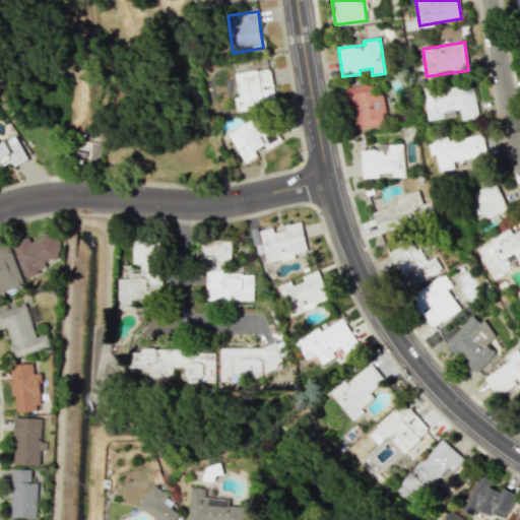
[(235,73),(239,96),(234,98),(236,111),(276,104),(270,67),(235,73)]
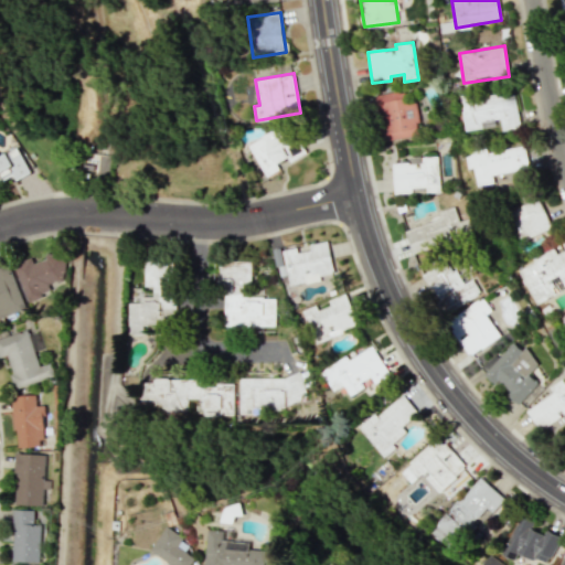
[(383,141),(422,135),(414,89),(375,96),(383,141)]
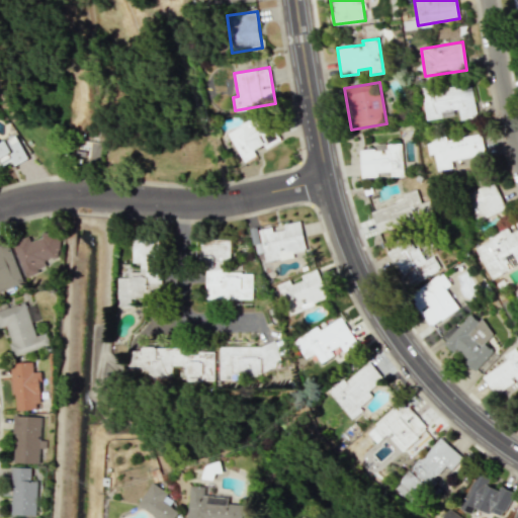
[(470,82),(421,91),(426,119),(457,114),(458,119),(477,116),(470,82)]
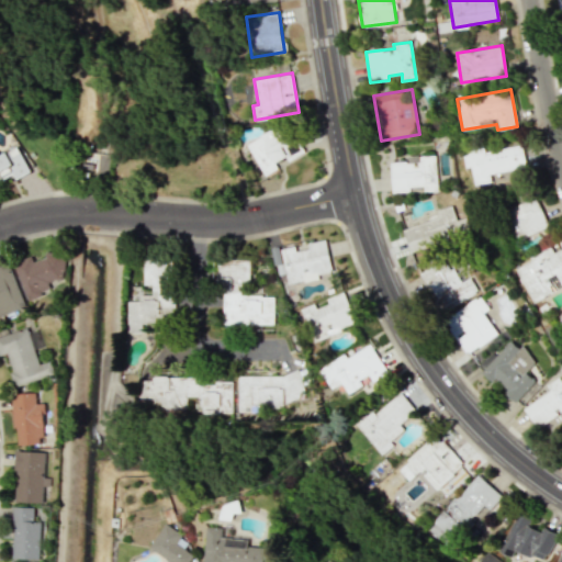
[(265,177),(278,169),(276,165),(300,152),(284,124),(247,144),(265,177)]
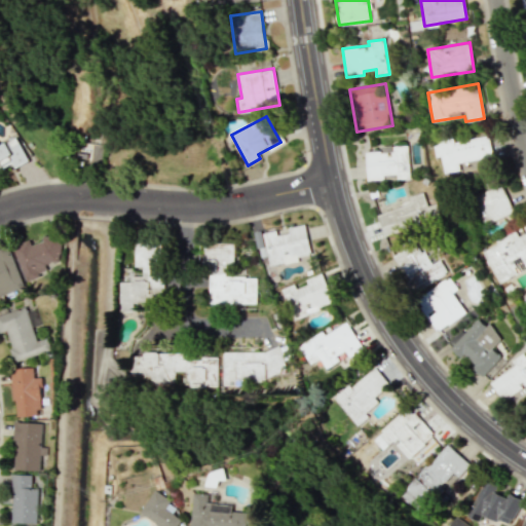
[(458,162),(492,156),(488,135),(433,144),(436,158),(441,157),(444,174),(459,171),(458,162)]
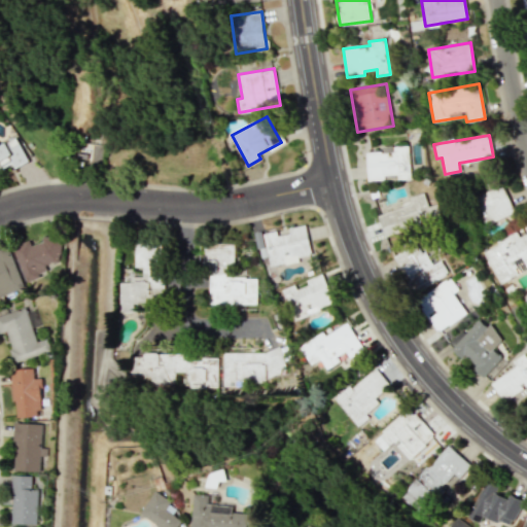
[(0,144),(0,169),(12,164),(14,168),(28,162),(16,137),(0,144)]
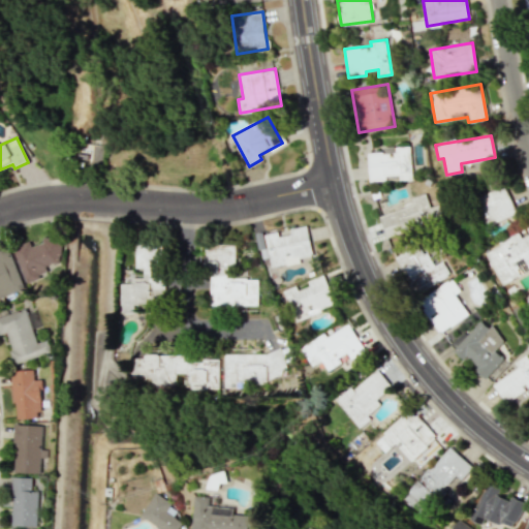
[(369,180),(399,178),(399,181),(411,180),(409,146),(383,147),(383,152),(368,153),(369,180)]
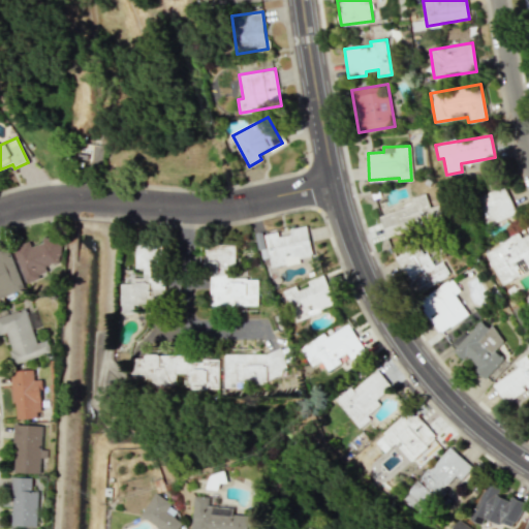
[(516,214),(503,185),(474,197),(487,226),(516,214)]
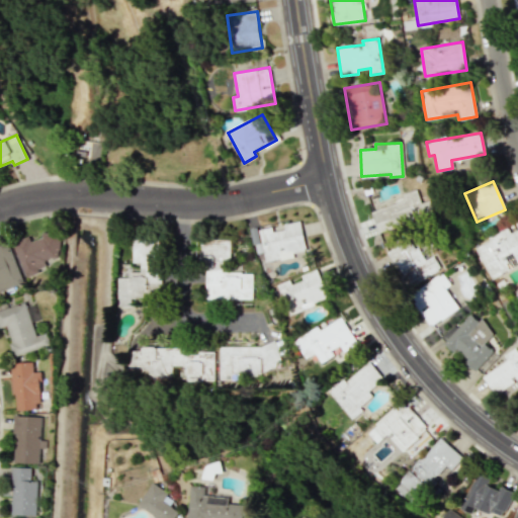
[(404,200),(371,211),(378,234),(433,214),(428,200),(421,203),(416,189),(402,194),(404,200)]
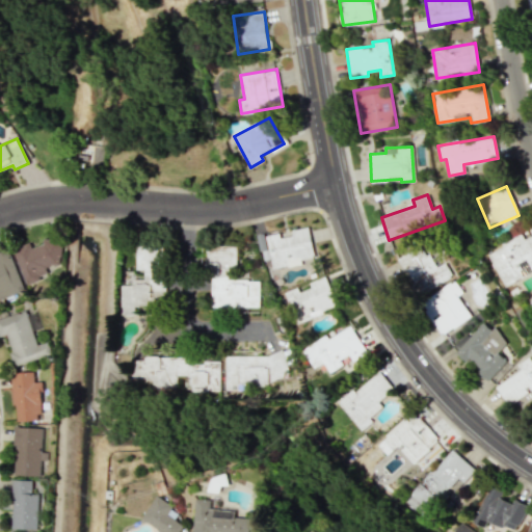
[(315,258),(309,227),(291,230),(292,236),(281,237),(280,233),(266,236),(268,249),(262,250),(264,260),(271,259),(272,269),(302,264),(302,260),(315,258)]
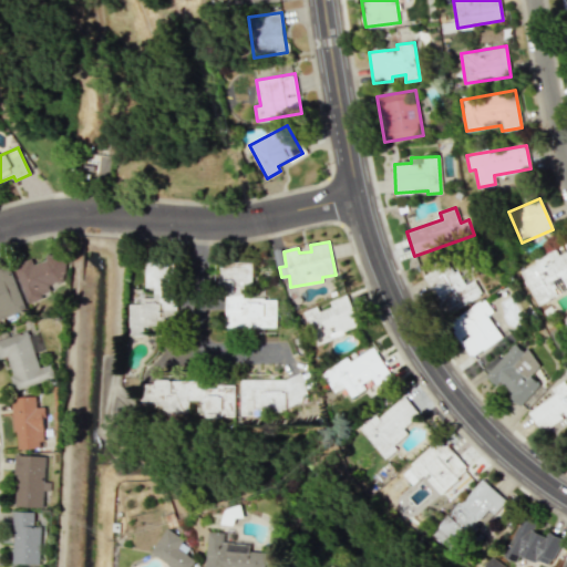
[(566,250),(558,255),(556,250),(519,269),(537,305),(566,289),(566,250)]
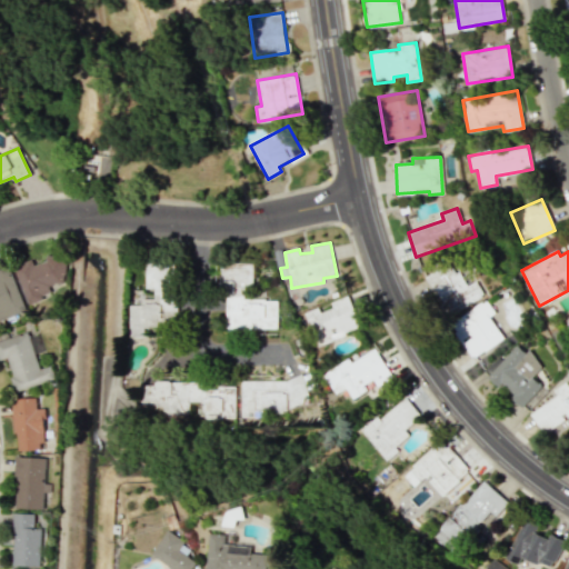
[(27,305),(52,296),(49,287),(68,280),(60,255),(46,259),(47,260),(35,265),(32,259),(13,266),(27,305)]
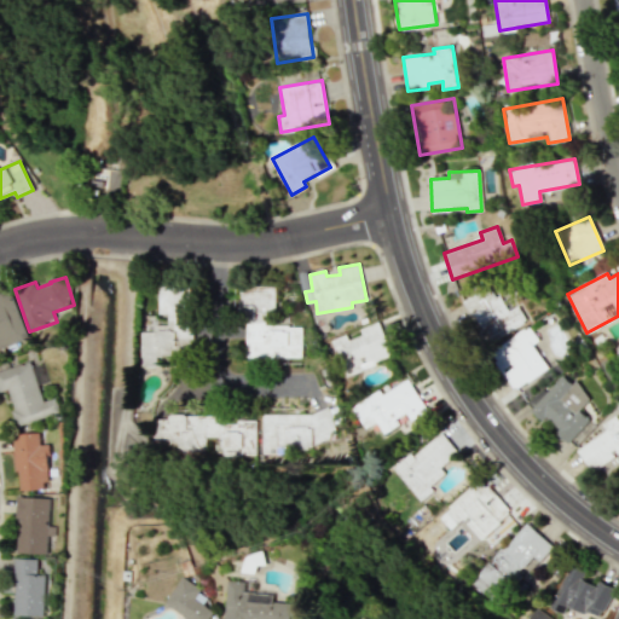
[(466,300),(489,342),(527,322),(519,305),(513,308),(499,282),(466,300)]
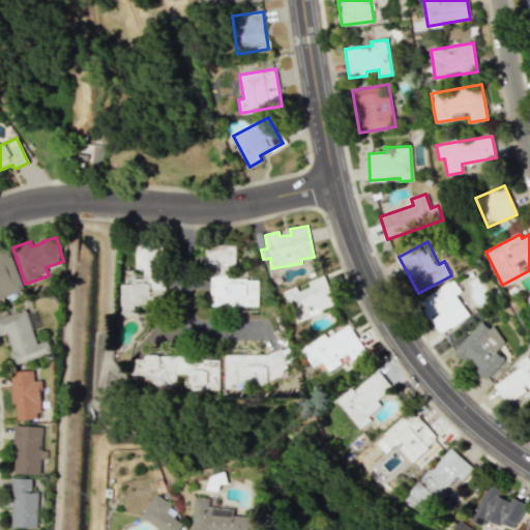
[(165,244),(137,244),(136,269),(144,269),(144,278),(133,278),(133,284),(122,284),(121,314),(136,314),(136,312),(143,312),(141,306),(152,307),(152,290),(158,288),(156,284),(162,284),(166,277),(165,274),(165,244)]
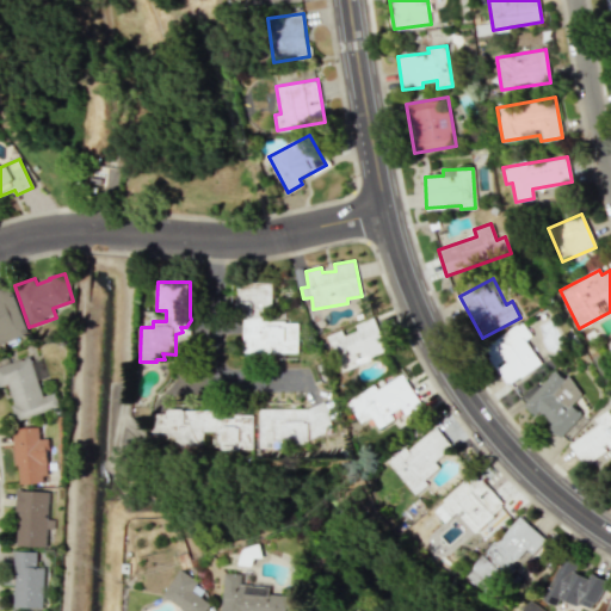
[(0,288),(0,343),(26,333),(10,285),(0,288)]
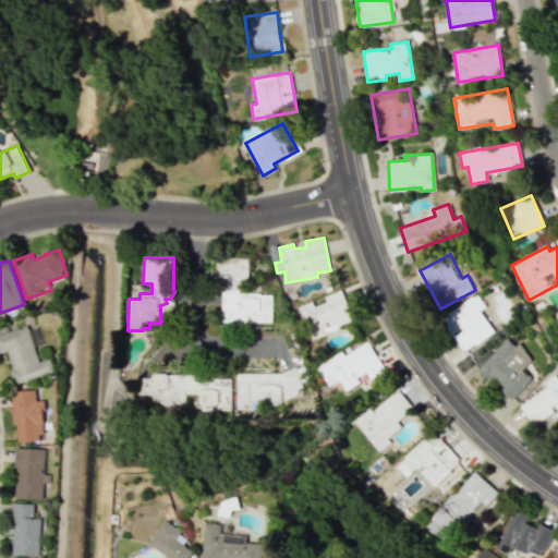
[(353,320),(342,290),(324,296),(326,302),(314,306),(312,302),(300,306),(308,330),(329,323),(331,328),(353,320)]
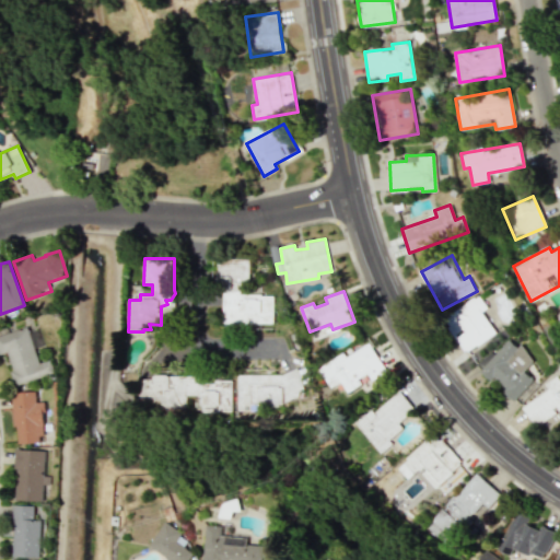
[(466,353),(497,333),(481,312),(488,307),(478,294),(443,319),(466,353)]
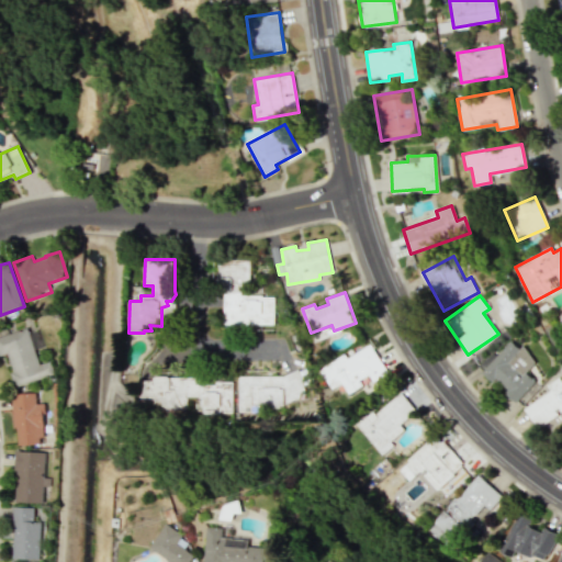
[(0,336),(0,355),(7,353),(15,385),(53,375),(49,361),(37,364),(27,328),(0,336)]
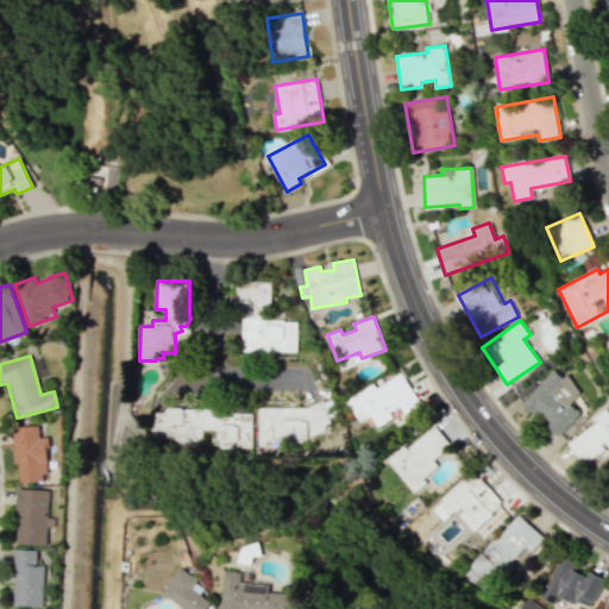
[(518,399),(534,414),(535,412),(559,434),(578,415),(553,391),(564,378),(553,368),(537,385),(533,382),(518,399)]
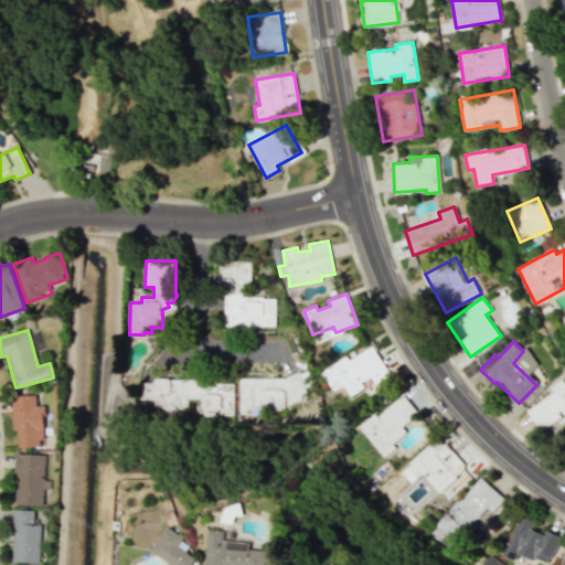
[(333,392),(344,385),(350,396),(370,385),(390,374),(373,345),(349,360),(347,356),(321,370),(333,392)]
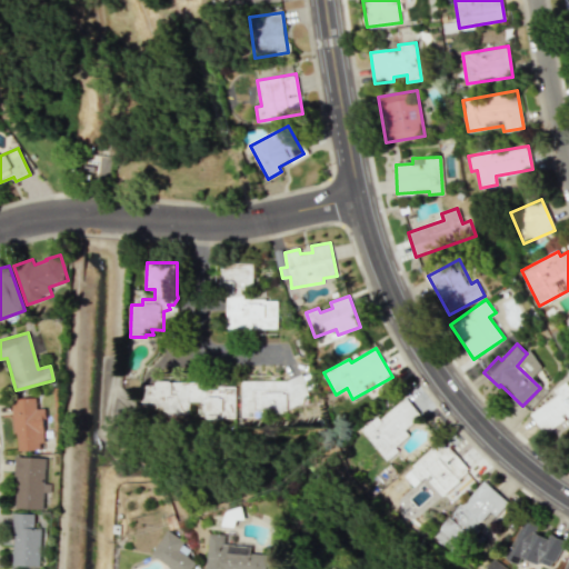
[(242,413),(308,411),(307,379),(242,381),(242,413)]
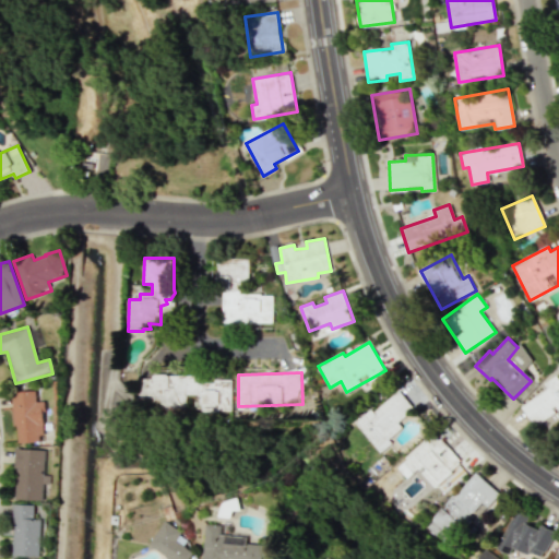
[(232,412),(234,378),(155,375),(155,379),(139,378),(138,396),(163,397),(162,407),(187,407),(188,394),(198,395),(198,409),(232,412)]
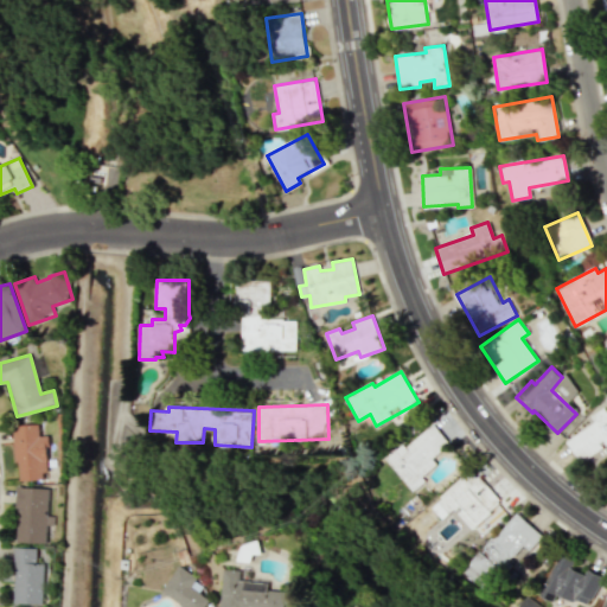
[(579,462),(606,443),(606,411),(604,407),(590,416),(594,422),(566,440),(579,462)]
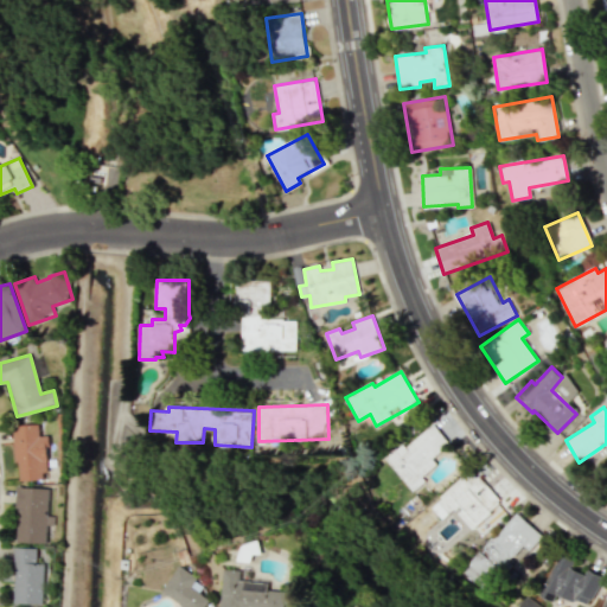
[(413,491),(426,480),(419,472),(451,446),(432,422),(387,459),(413,491)]
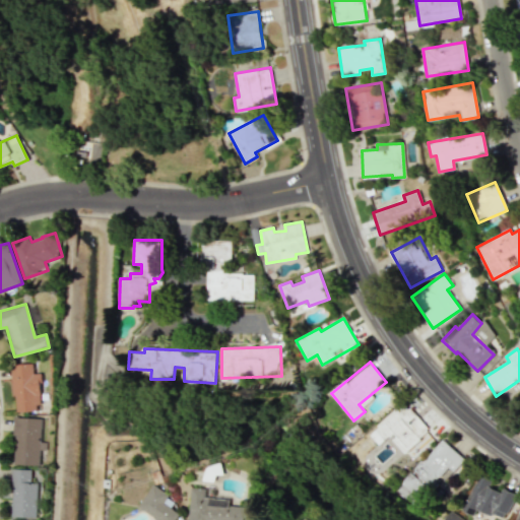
[(41,410),(39,373),(34,374),(33,364),(12,364),(14,411),(41,410)]
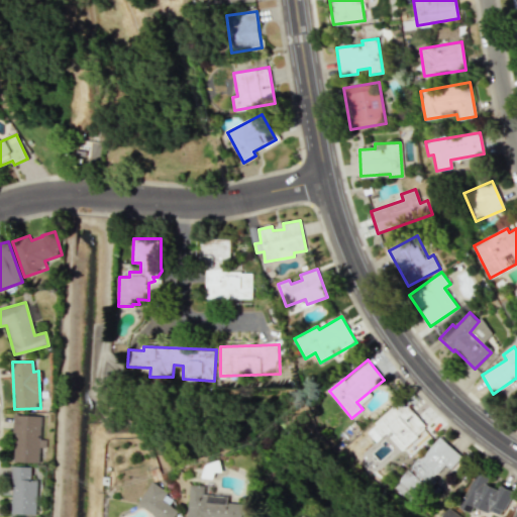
[(423,427),(400,401),(367,431),(377,442),(386,434),(403,451),(420,435),(417,432),(423,427)]
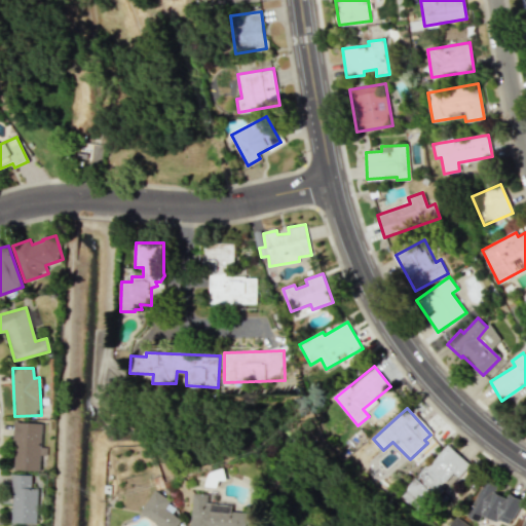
[(43,422),(15,422),(13,468),(40,470),(41,455),(47,455),(47,448),(42,448),(43,422)]
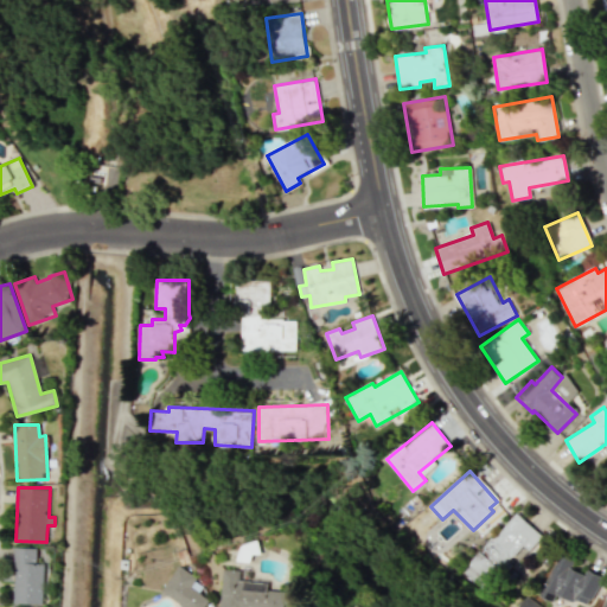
[(485,590),(523,545),(529,551),(542,535),(513,511),(464,573),(485,590)]
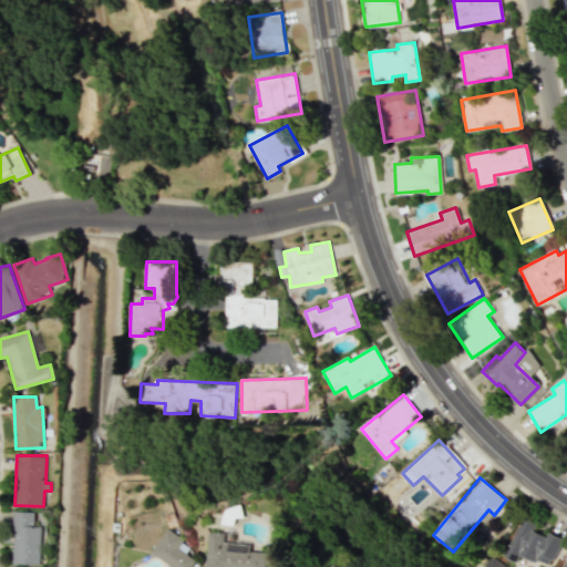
[(34,512),(13,512),(12,564),(41,565),(41,526),(34,526),(34,512)]
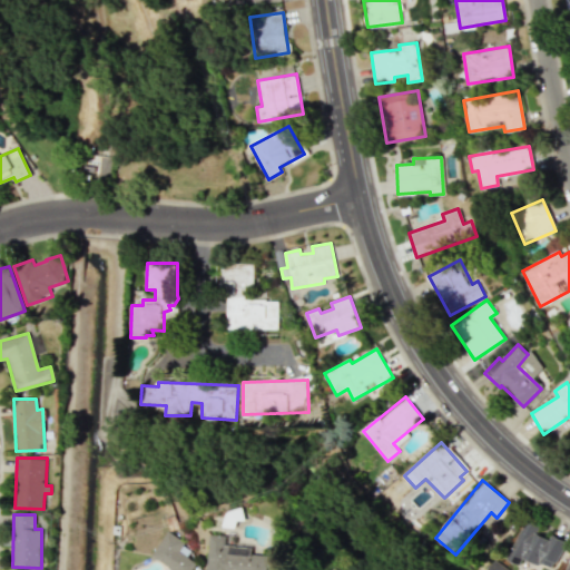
[(551,569),(566,541),(553,536),(553,538),(524,524),(510,553),(544,569),(551,569)]
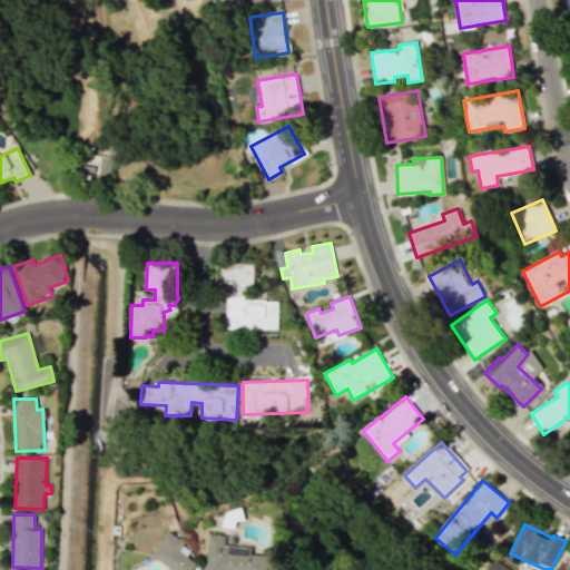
[(192,569),(196,564),(186,559),(193,548),(166,532),(151,558),(170,569),(169,569),(192,569)]
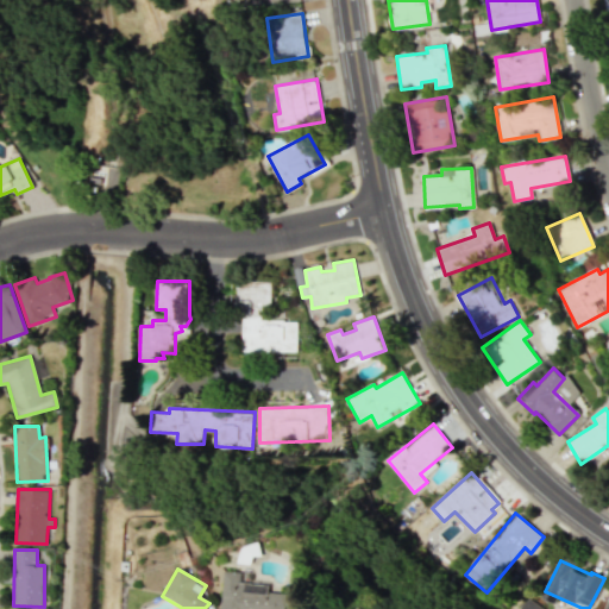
[(220,608),(283,608),(286,595),(268,594),(268,584),(246,583),(248,572),(224,571),(220,608)]
